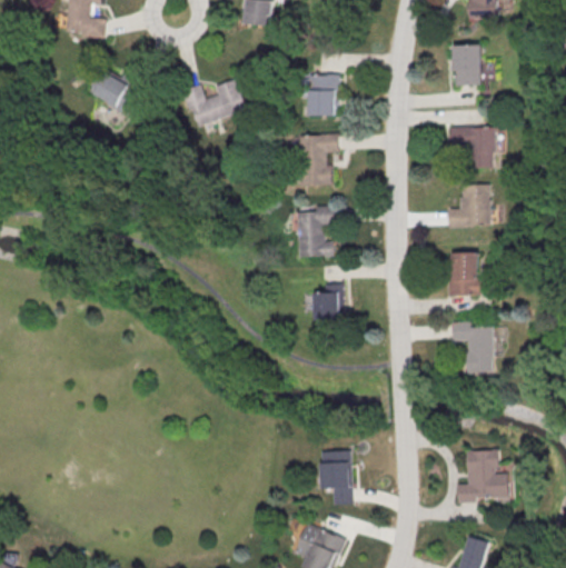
[(103,38),(105,18),(89,18),(90,3),(100,5),(100,0),(67,0),(66,31),(81,32),(81,37),(103,38)]
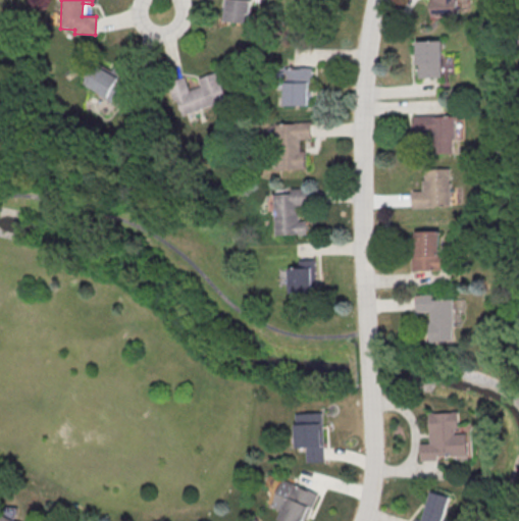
[(225,0),(224,22),(249,23),(250,0),(225,0)]
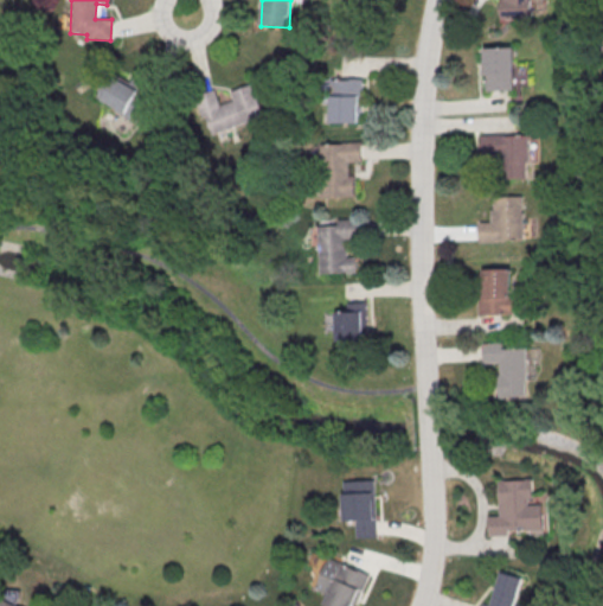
[(493,0),(494,18),(521,17),(520,0),(493,0)]
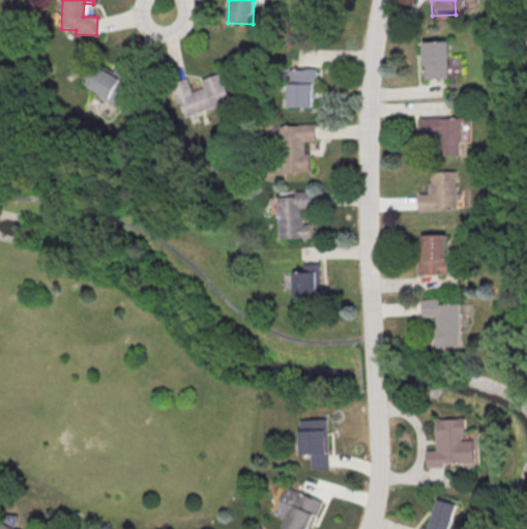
[(442,41),(418,42),(419,80),(443,79),(442,41)]
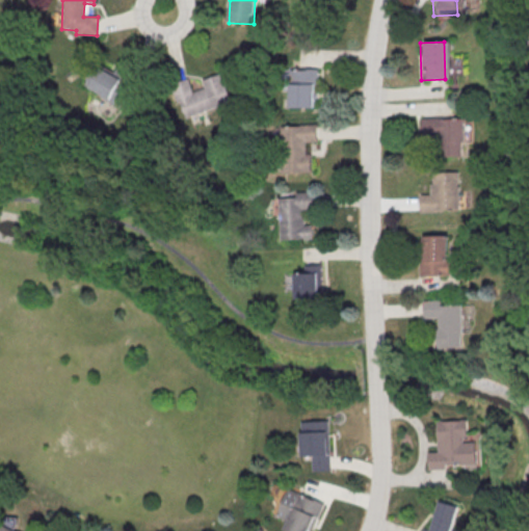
[(116,102),(125,80),(97,69),(94,77),(87,75),(82,87),(116,102)]
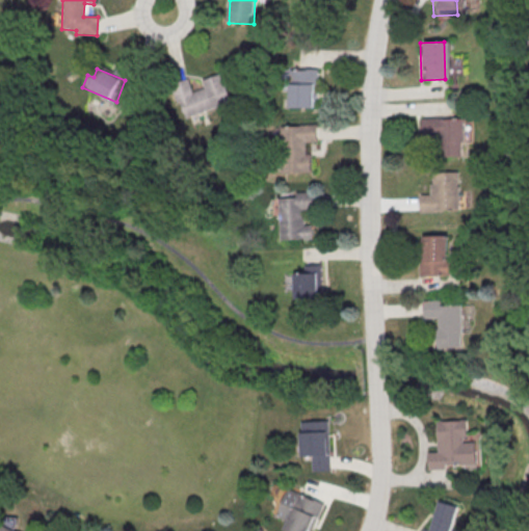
[(290,109),(316,109),(315,70),(289,70),(290,109)]
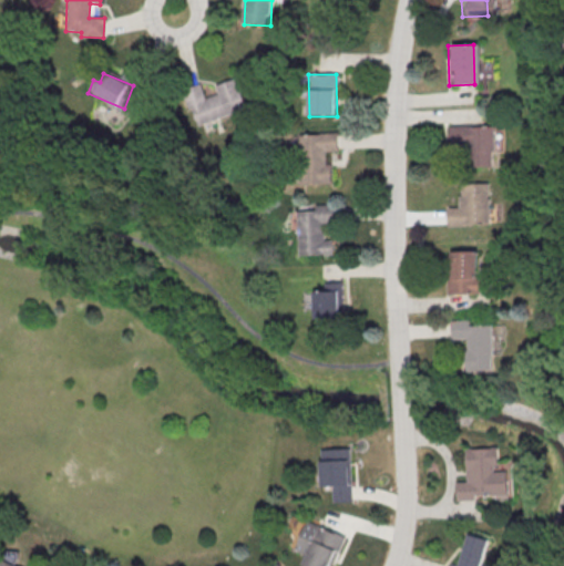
[(198,125),(248,111),(238,79),(216,85),(219,94),(206,99),(202,84),(183,90),(188,110),(193,109),(198,125)]
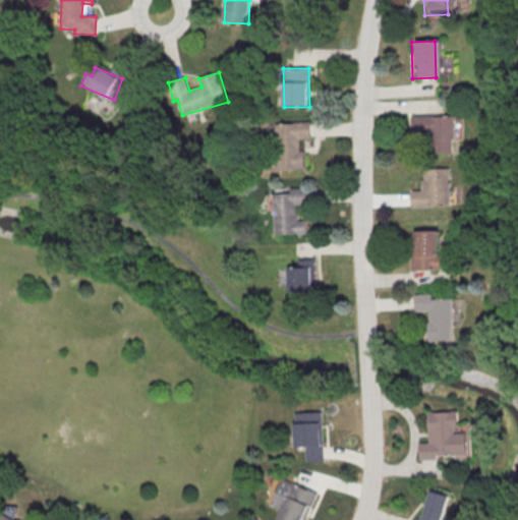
[(448,154),(447,116),(407,116),(408,136),(426,136),(426,154),(448,154)]
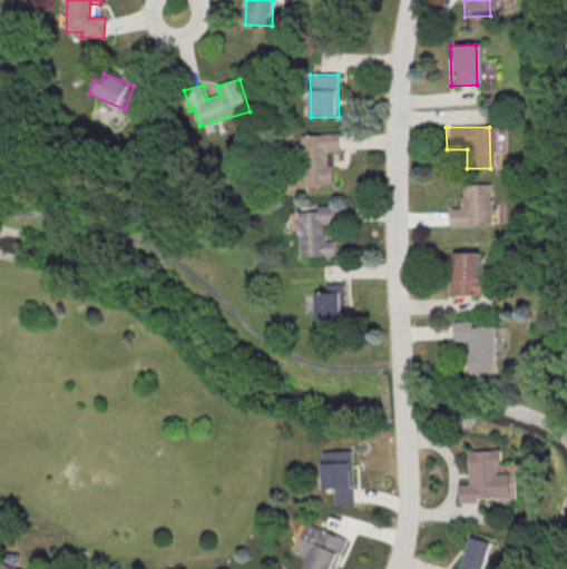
[(302,136),(302,187),(334,187),(334,166),(329,166),(329,153),(339,153),(339,135),(302,136)]
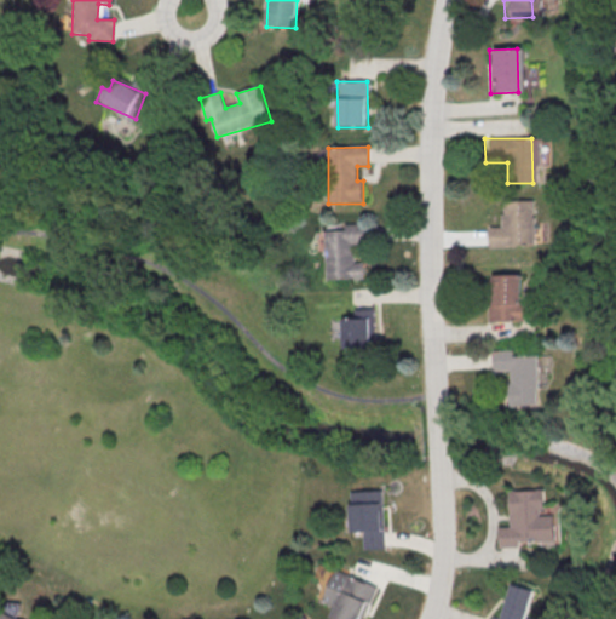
[(487,227),(487,247),(529,247),(529,201),(499,201),(499,227),(487,227)]
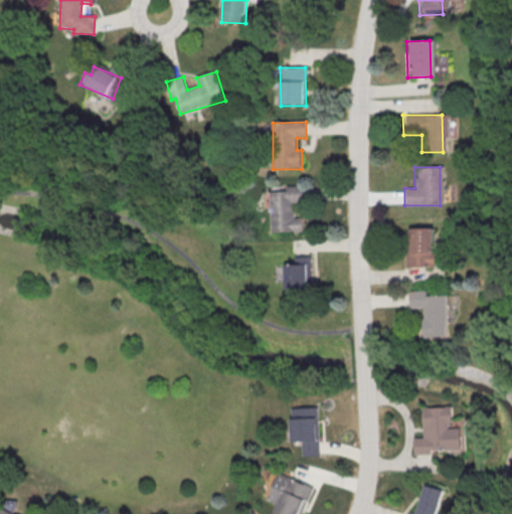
[(271,192),(272,232),(304,231),(303,218),(295,218),(294,203),(303,203),(303,186),(287,186),(288,192),(271,192)]
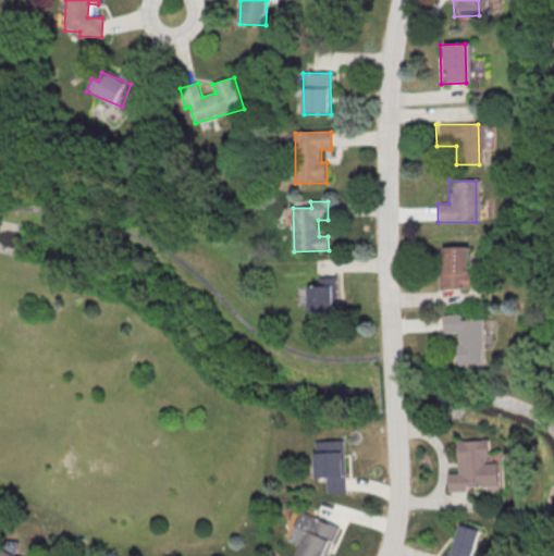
[(441,289),(476,288),(476,271),(468,271),(467,247),(441,247),(441,289)]
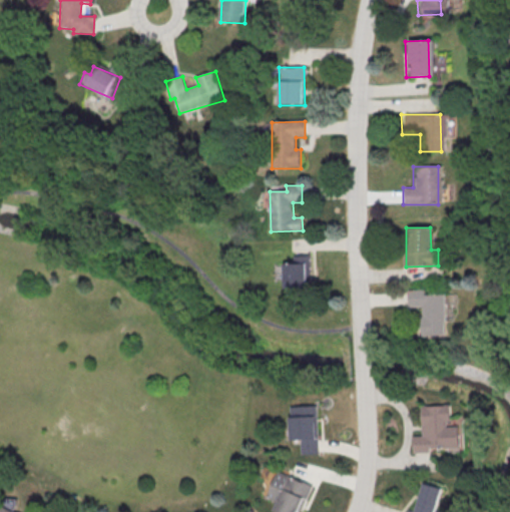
[(284,264),(285,293),(311,292),(310,256),(294,256),(294,264),(284,264)]
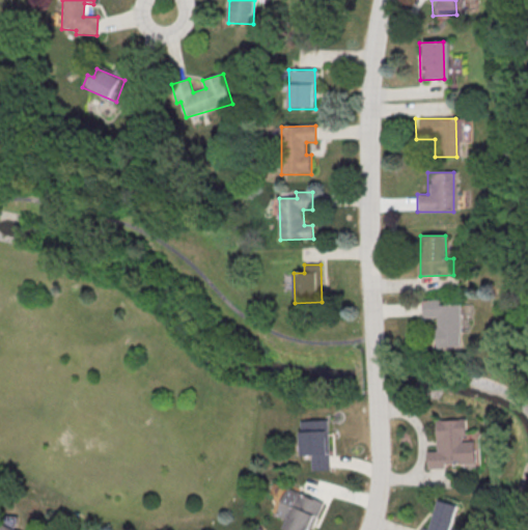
[(436,318),(437,350),(461,349),(460,305),(439,305),(439,300),(422,300),(423,318),(436,318)]
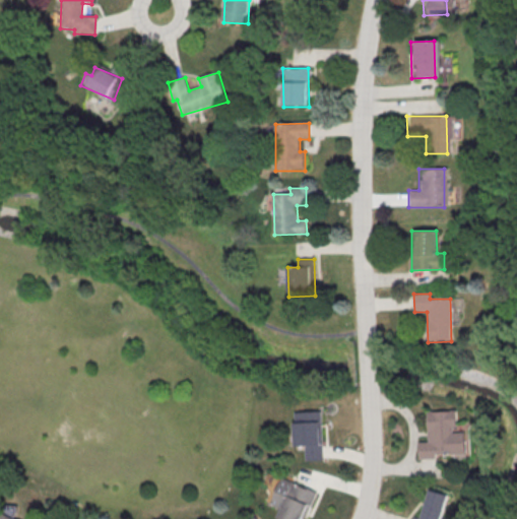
[(320,411),(293,412),(294,450),(304,449),(304,463),(322,462),(320,411)]
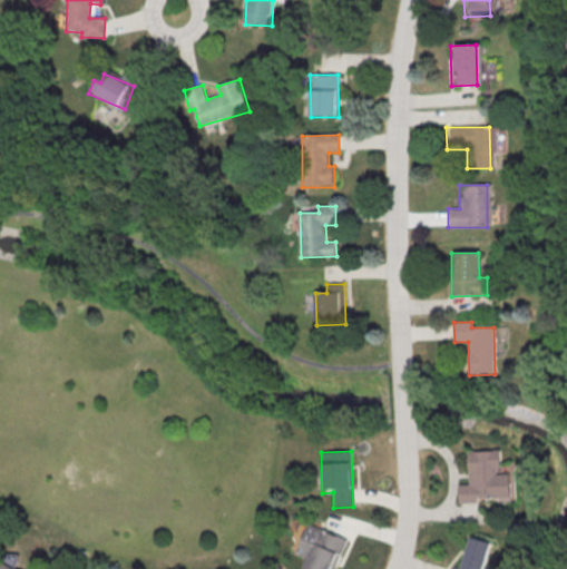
[(512,473),(498,474),(498,451),(467,451),(468,484),(458,484),(458,502),(512,501),(512,473)]
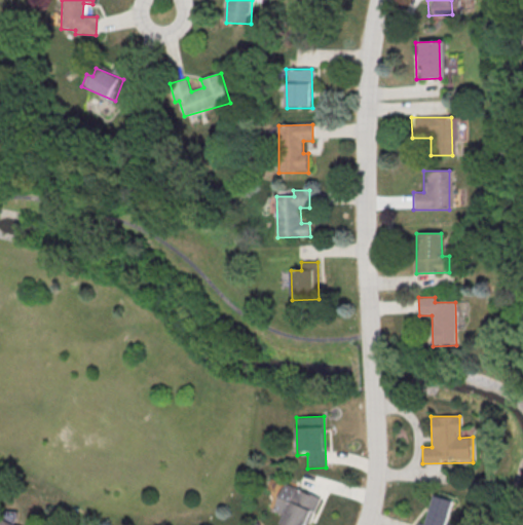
[(306,524),(319,499),(284,483),(270,511),(282,516),(281,520),(291,524),(306,524)]
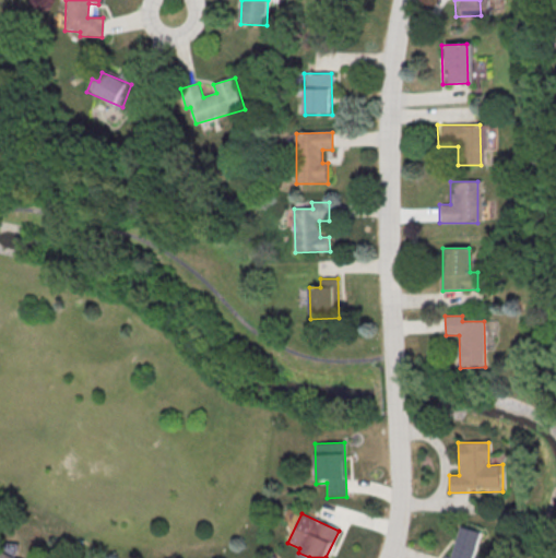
[(474,557),(482,533),(461,526),(453,551),(471,557),(474,557)]
